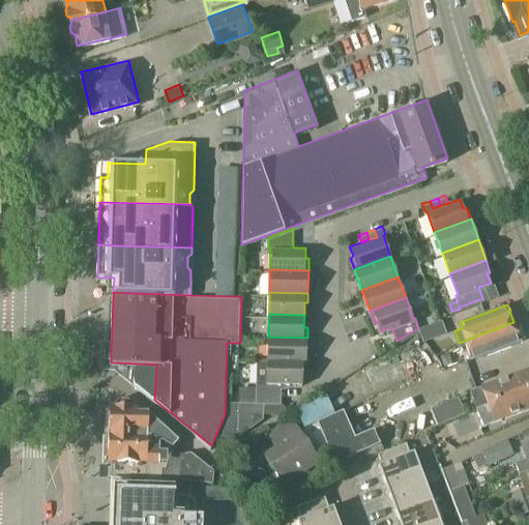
[(513,322),(459,343),(459,344),(467,341),(473,356),(520,339),(513,322)]
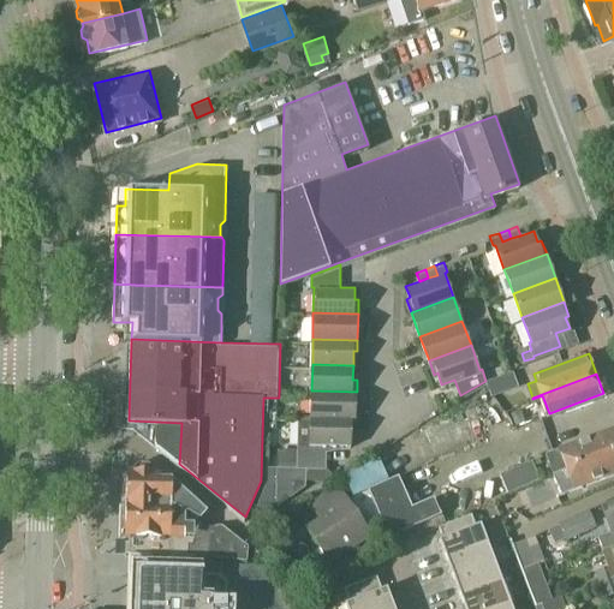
[(311,390),(311,416),(356,417),(357,392),(311,390)]
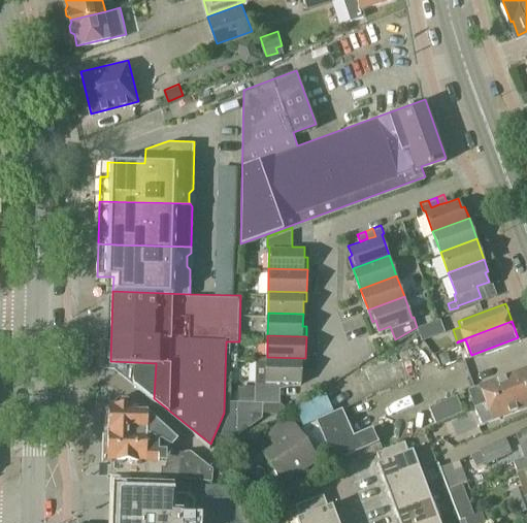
[(448,349),(439,352),(443,362),(452,359),(448,349)]
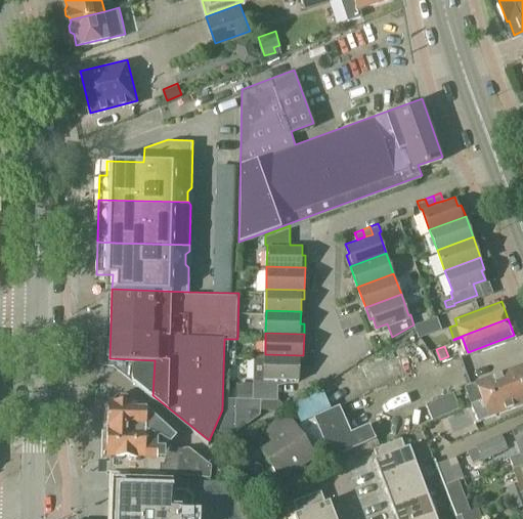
[(255,356),(254,396),(261,396),(278,397),(278,378),(299,378),(300,368),(303,368),(303,355),(265,354),(265,356),(255,356)]
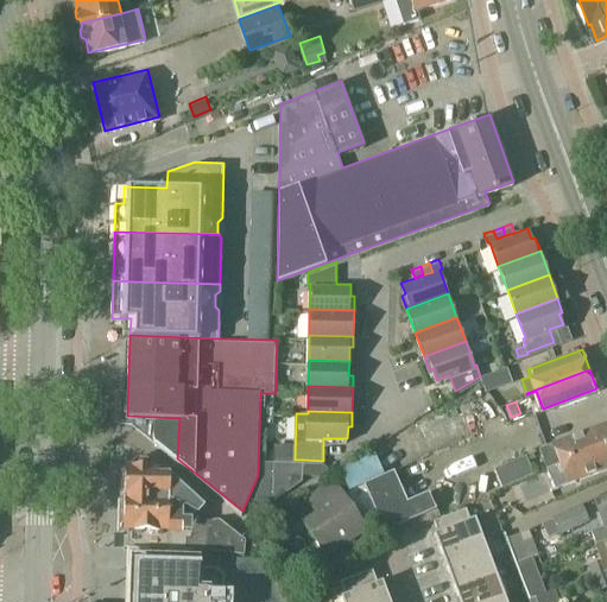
[(548,466),(606,443),(606,420),(541,445),(548,466)]
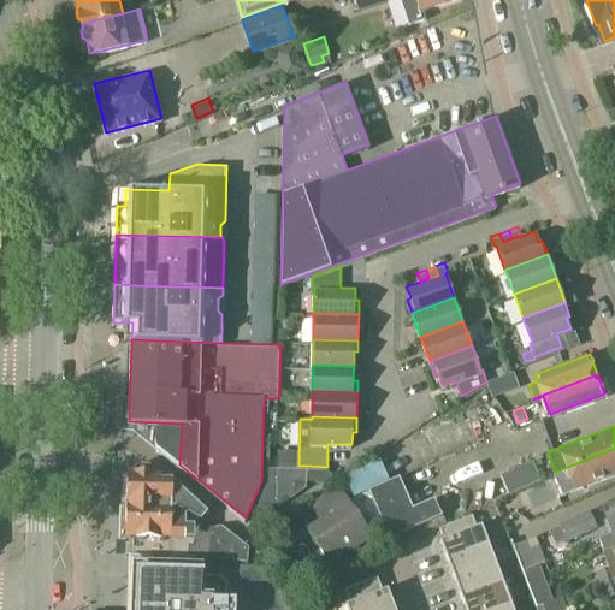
[(555,472),(562,491),(614,471),(614,449),(555,472)]
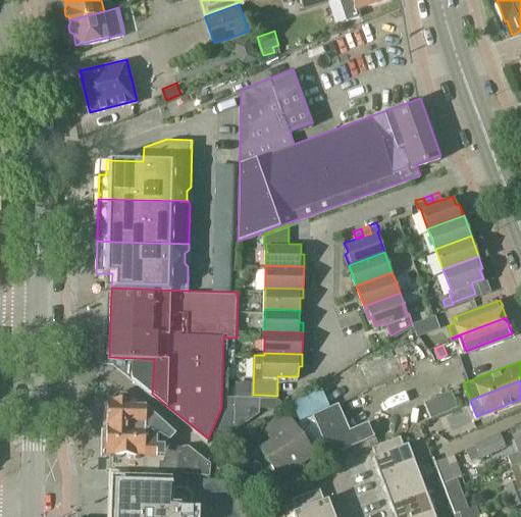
[(432,415),(459,404),(452,388),(425,400),(432,415)]
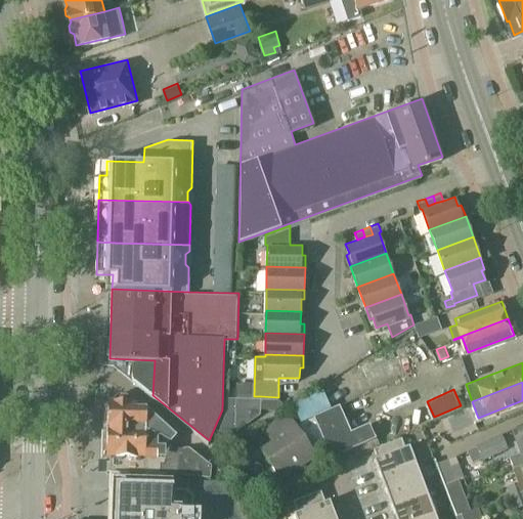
[(109,398),(107,427),(146,428),(147,406),(136,406),(136,399),(131,399),(131,396),(127,392),(119,392),(115,396),(115,398),(110,398),(109,398)]
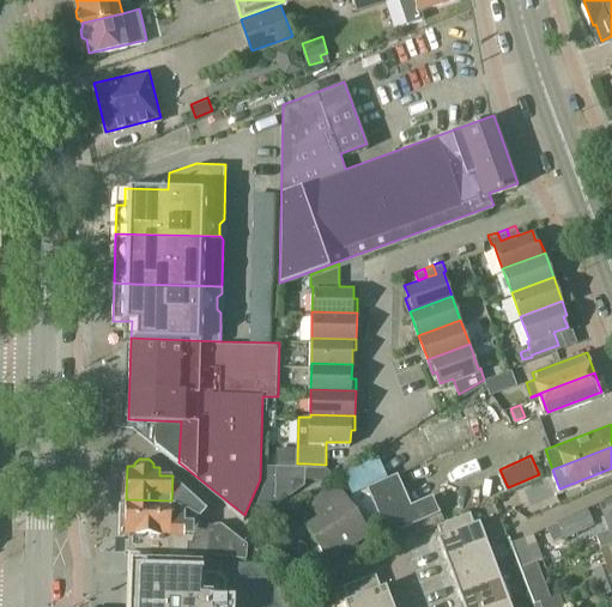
[(276,462),(276,469),(274,483),(290,484),(290,475),(285,475),(283,472),(283,463),(276,462)]
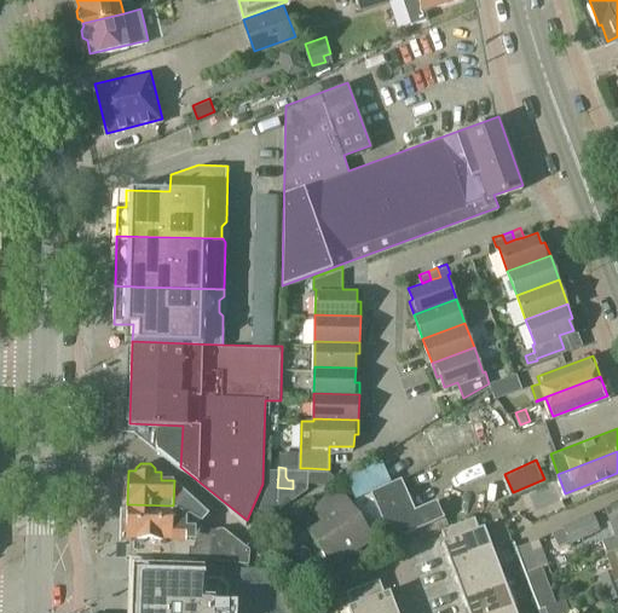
[(296,468),(286,468),(286,476),(288,480),(293,480),(296,480),(296,468)]
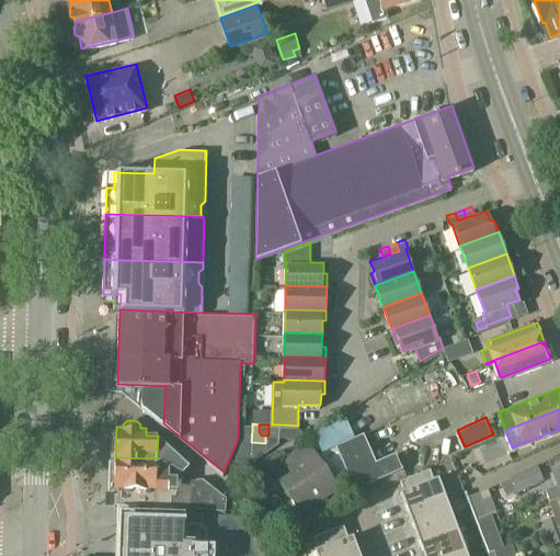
[(272,424),(269,424),(269,435),(280,435),(280,424),(272,424)]
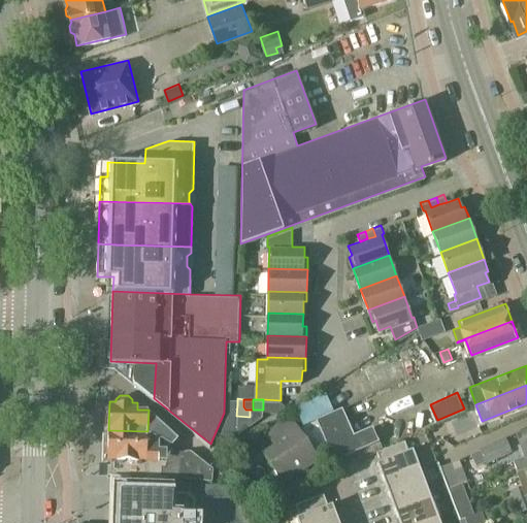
[(237,404),(229,403),(229,414),(221,432),(236,432),(236,416),(237,404)]
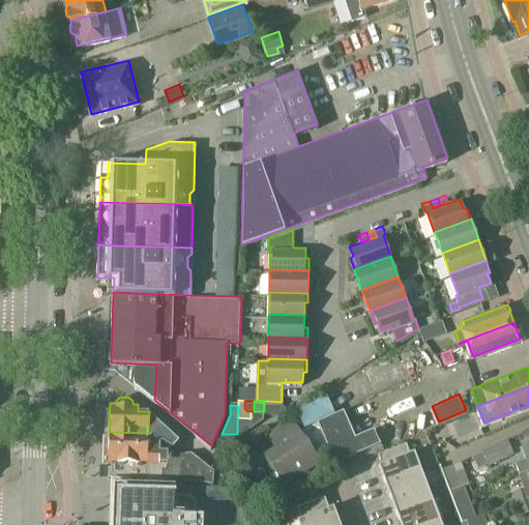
[(345,408),(318,419),(336,461),(382,441),(376,426),(356,434),(345,408)]
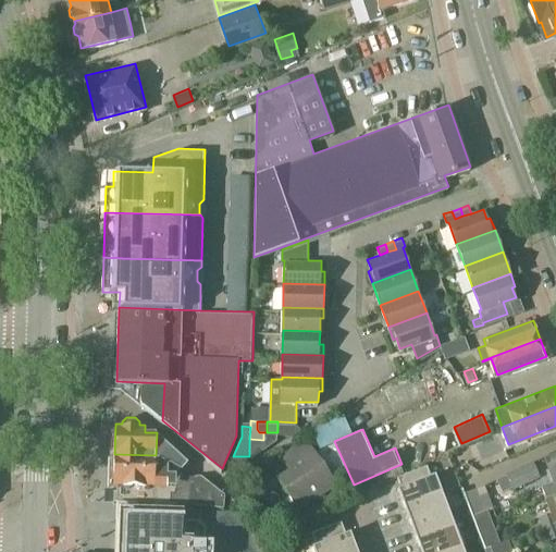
[(292,468),(279,476),(299,507),(336,483),(306,438),(282,453),(292,468)]
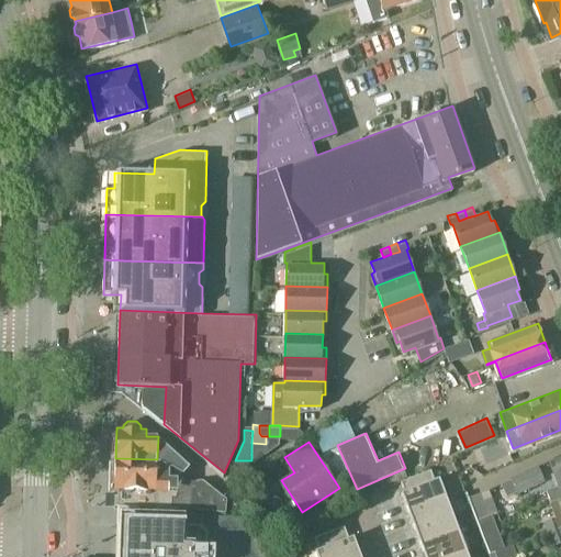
[(251,443),(251,460),(255,460),(270,449),(266,444),(251,443)]
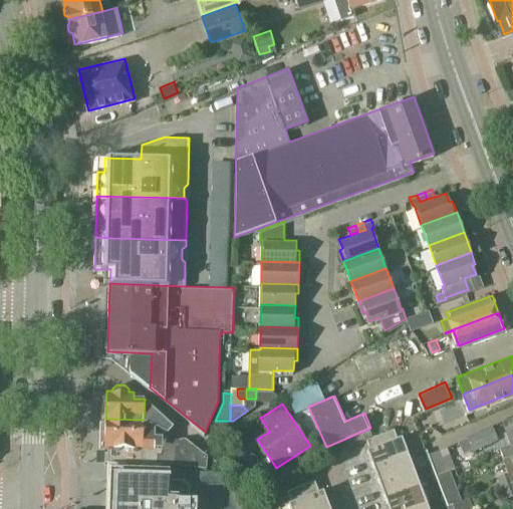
[(426,416),(419,419),(423,428),(431,424),(426,416)]
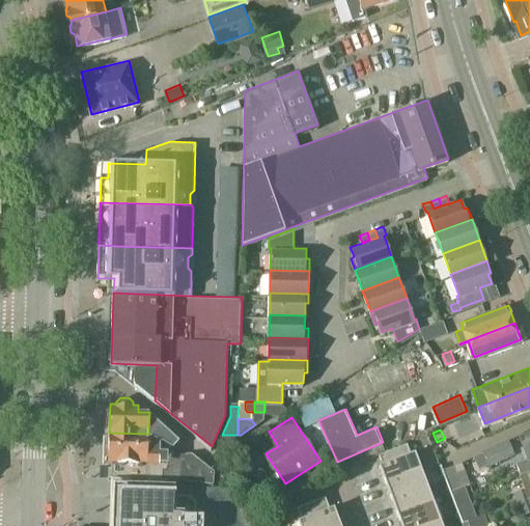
[(110,475),(115,476),(120,476),(120,477),(126,477),(132,478),(164,480),(164,479),(165,478),(165,477),(214,481),(215,469),(193,451),(192,451),(186,452),(184,452),(173,452),(173,447),(148,434),(109,433),(108,462),(110,462),(110,475)]
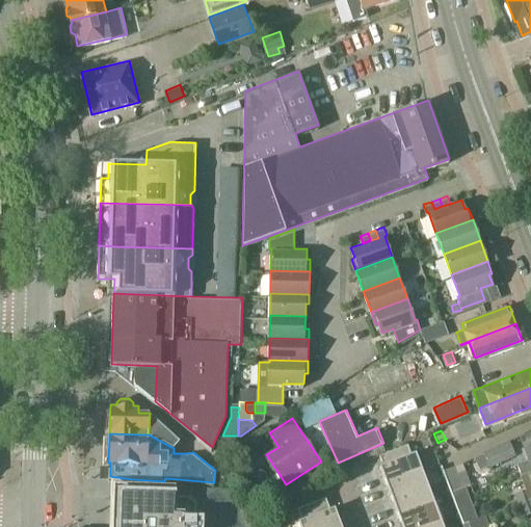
[(489,463),(489,465),(515,453),(509,438),(483,449),(484,451),(475,455),(480,467),(489,463)]
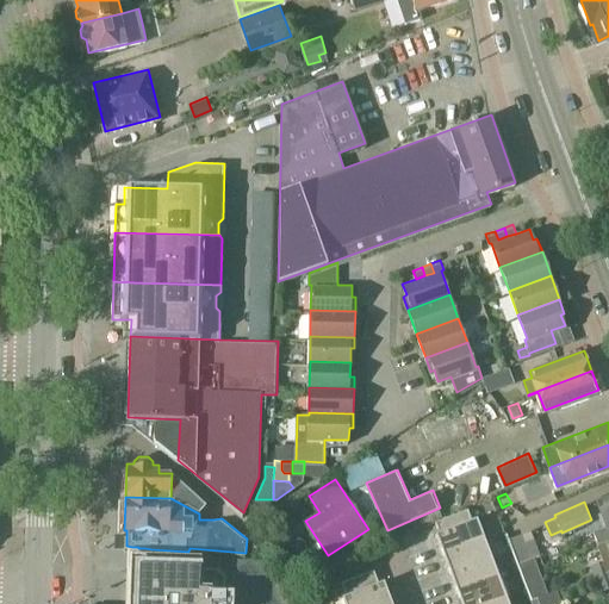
[(598,541),(608,536),(608,505),(602,509),(607,523),(594,529),(598,541)]
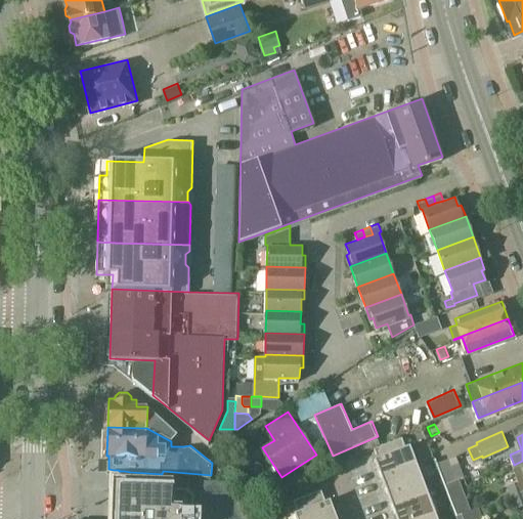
[(379,457),(375,458),(381,475),(417,462),(409,444),(406,446),(402,435),(375,445),(379,457)]
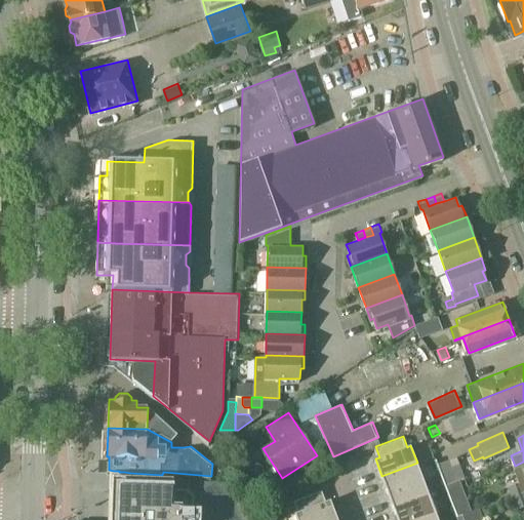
[(510,484),(513,493),(523,489),(523,462),(515,466),(520,479),(519,480),(520,480),(510,484)]
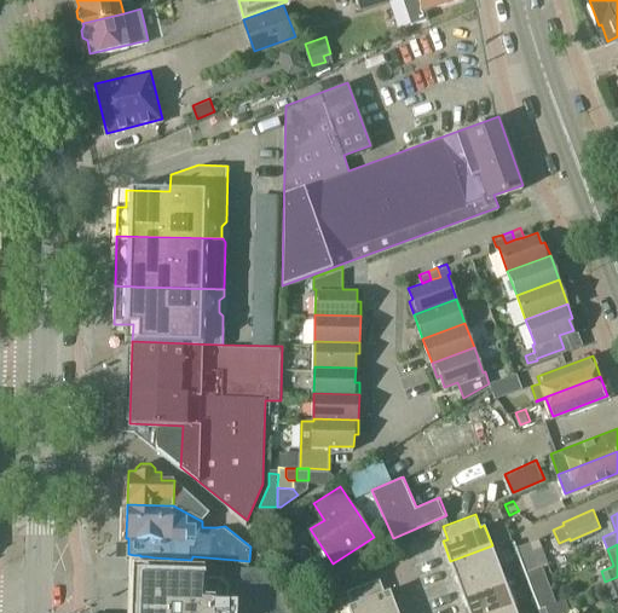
[(500,565),(492,545),(450,561),(457,580),(500,565)]
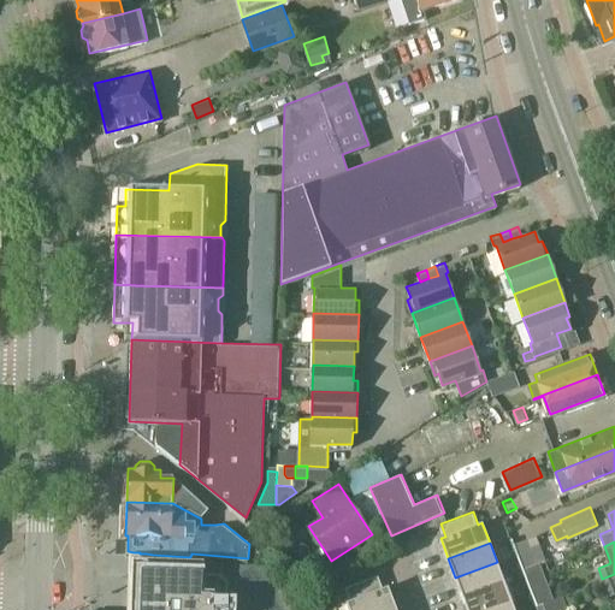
[(528,580),(545,574),(540,561),(524,568),(528,580)]
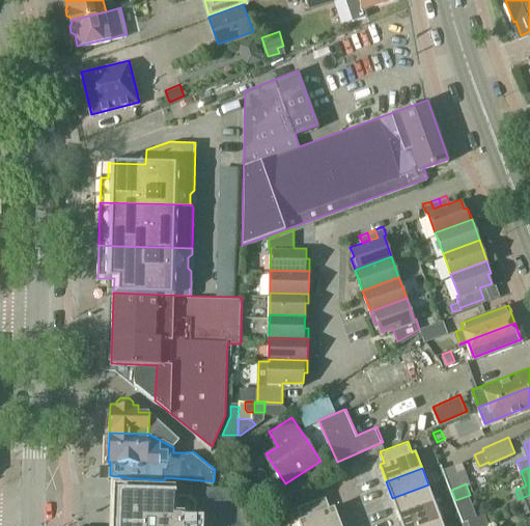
[(435,501),(428,485),(392,498),(398,515),(435,501)]
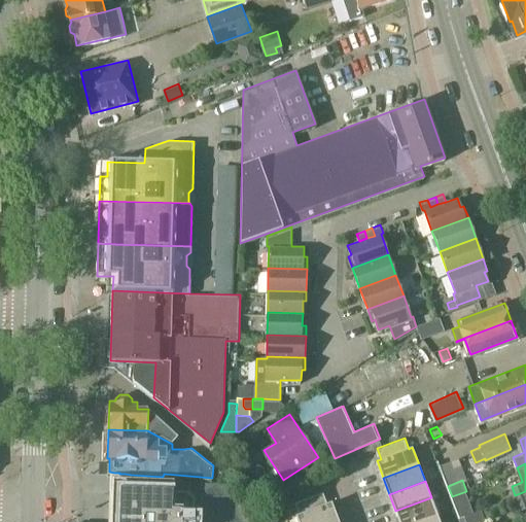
[(201,521),(202,514),(197,514),(194,513),(195,497),(189,491),(174,491),(112,489),(111,521),(201,521)]
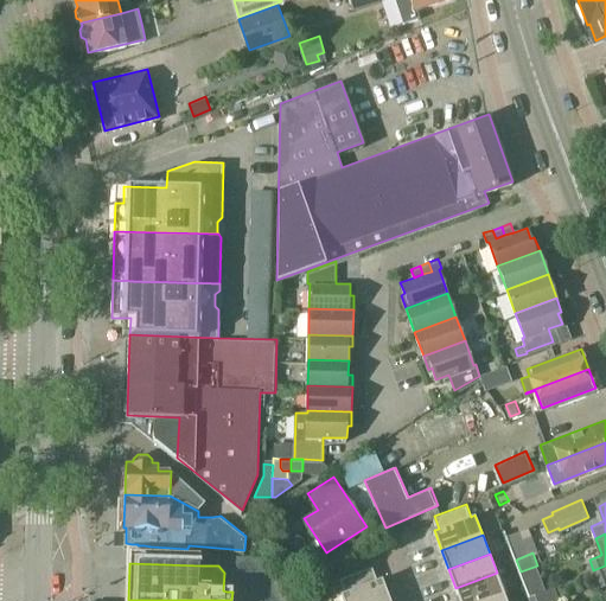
[(380,600),(390,598),(382,577),(378,580),(372,566),(340,577),(346,592),(342,593),(344,600),(380,600)]
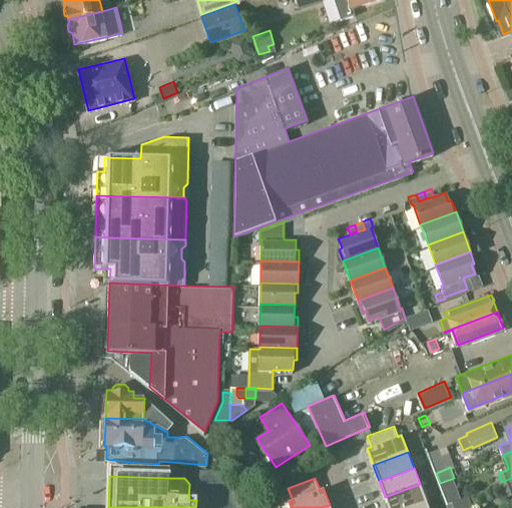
[(511,478),(501,482),(506,494),(511,491),(511,478)]
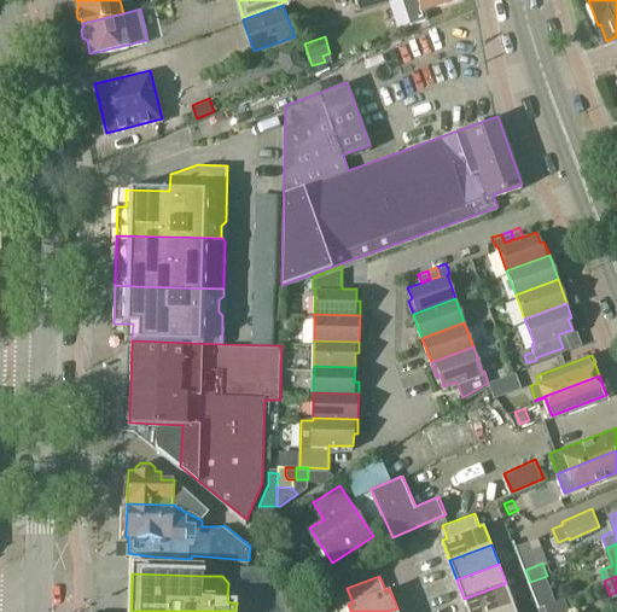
[(485,611),(513,602),(506,583),(464,599),(469,611),(485,611)]
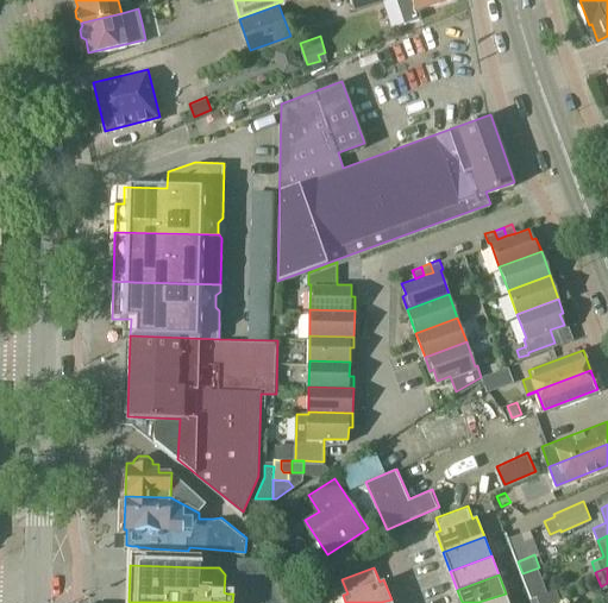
[(537,595),(539,602),(561,602),(563,602),(557,588),(537,595)]
